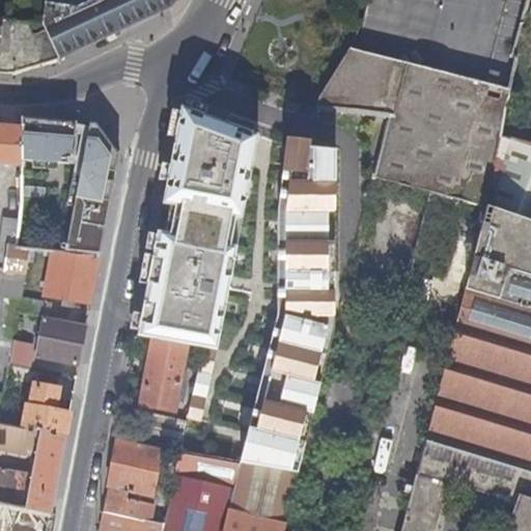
[(33,23),(10,22),(8,53),(9,74),(12,75),(62,59),(171,9),(176,0),(48,0),(45,23),(43,23),(46,29),(36,35),(32,34),(33,23)]
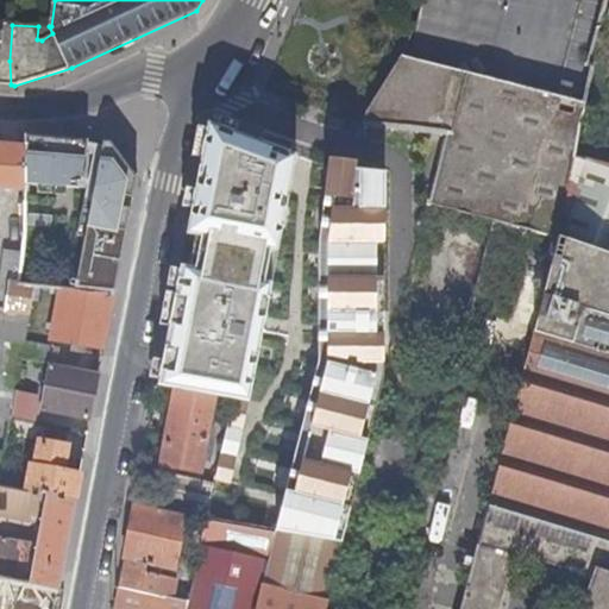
[(0,83),(11,85),(10,61),(12,25),(12,24),(0,22),(0,83)]
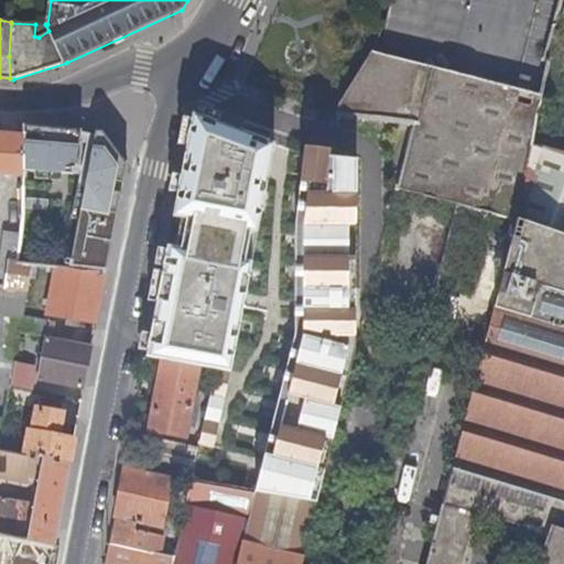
[(369,56),(338,105),(337,114),(414,122),(426,65),(372,52),(369,56)]
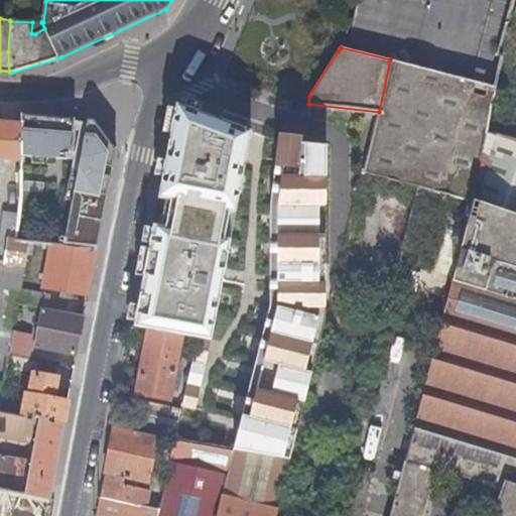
[(379,112),(365,170),(422,185),(473,201),(490,135),(494,102),(496,88),(390,59),(379,112)]
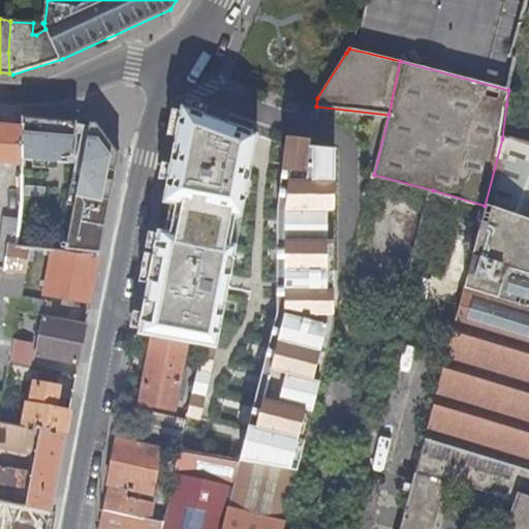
[(172,113),(158,207),(173,208),(168,236),(156,235),(145,235),(134,288),(145,289),(137,316),(129,316),(128,333),(134,333),(135,338),(152,343),(186,349),(213,353),(234,251),(226,249),(230,220),(240,223),(254,137),(178,110),(172,113)]
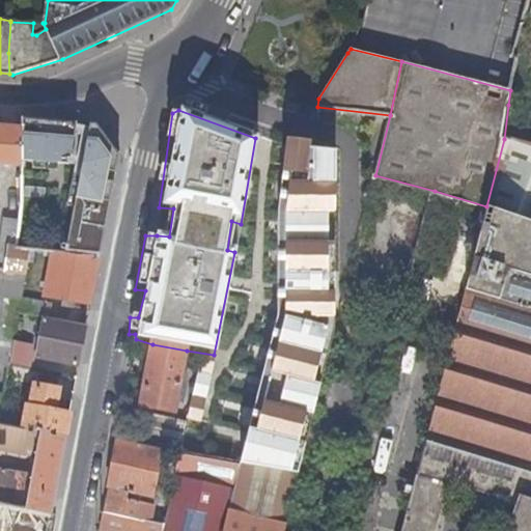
[(95,121),(23,118),(23,160),(64,160),(59,252),(102,257),(121,158),(95,121)]
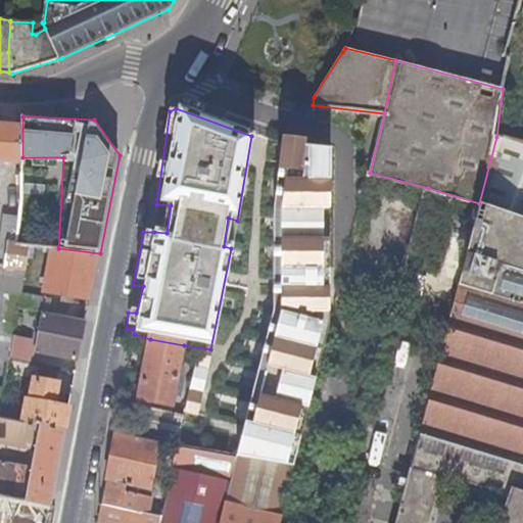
[(0,418),(2,419),(6,391),(0,389),(0,161),(22,164),(22,161),(22,157),(24,126),(21,126),(0,124),(0,418)]
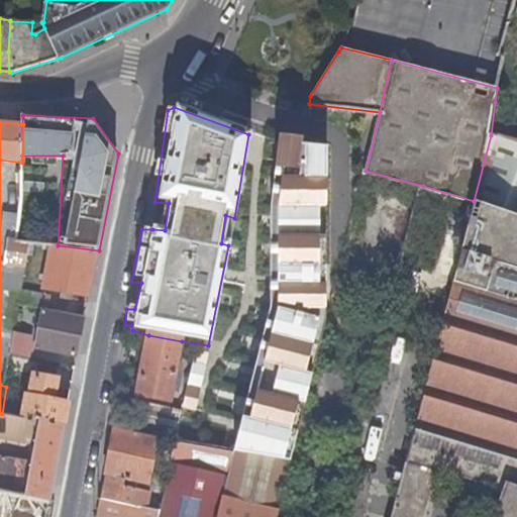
[(301,132),(278,130),(269,136),(265,171),(273,172),(268,213),(267,312),(228,454),(226,462),(285,471),(297,411),(310,409),(316,382),(307,379),(329,324),(329,289),(323,289),(321,212),(327,212),(323,149),(300,148),(301,132)]
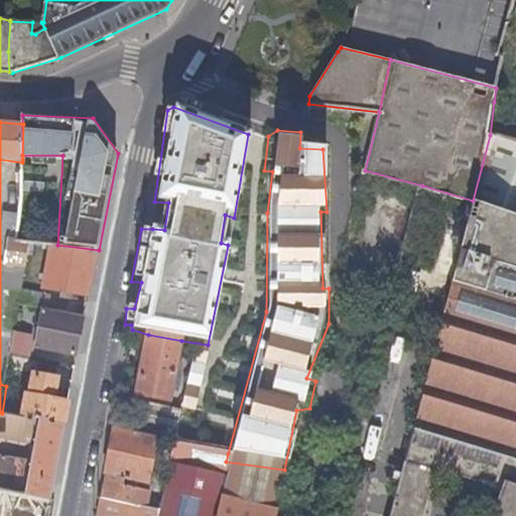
[(515,141),(490,135),(473,201),(474,202),(515,215),(515,141)]
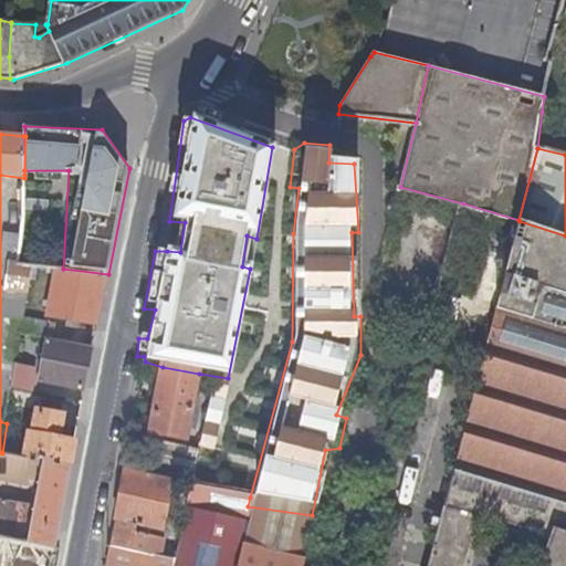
[(519,220),(463,203),(433,314),(491,329),(495,310),(519,220)]
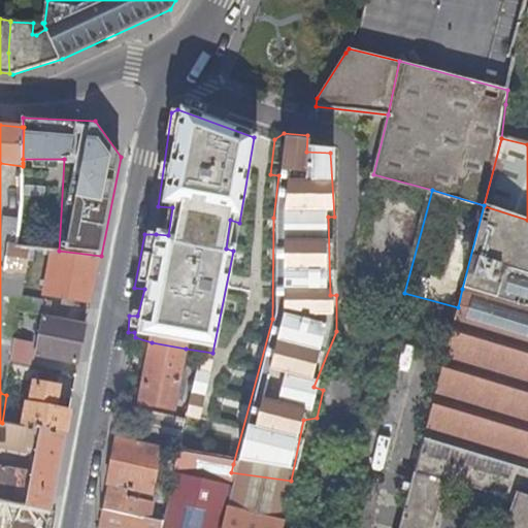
[(462,289),(458,307),(452,331),(400,527),(435,527),(448,481),(461,485),(456,503),(471,507),(476,490),(513,501),(502,527),(527,527),(527,220),(485,206),(464,289),(462,289)]
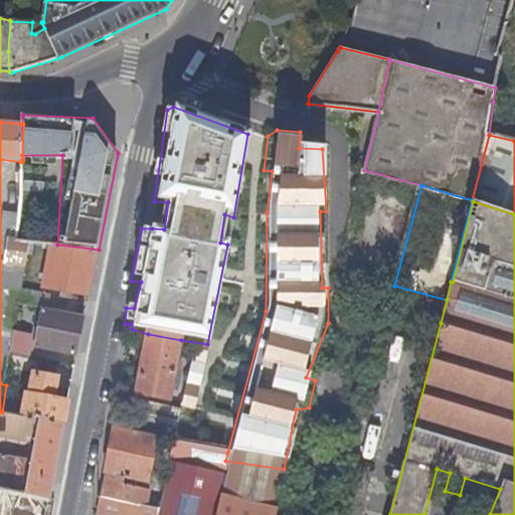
[(0,354),(11,356),(12,352),(15,332),(20,304),(22,289),(31,241),(17,239),(20,213),(6,211),(0,261),(0,354)]
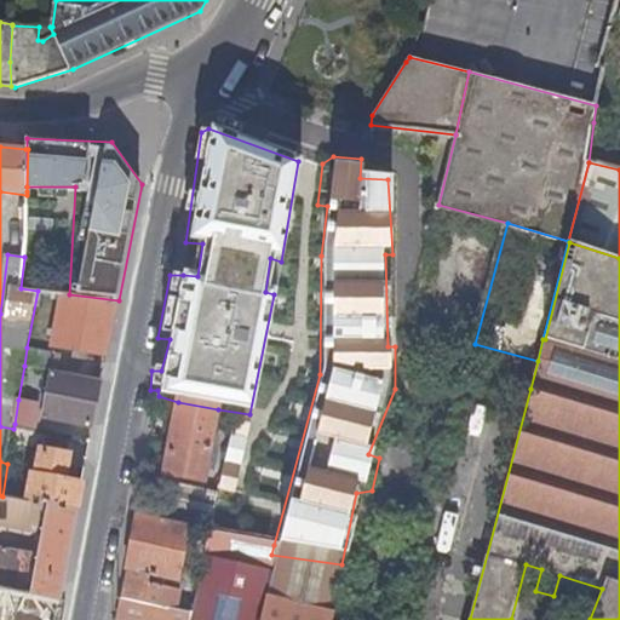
[(69,294),(64,294),(55,345),(72,349),(79,350),(89,351),(108,356),(119,300),(69,294)]
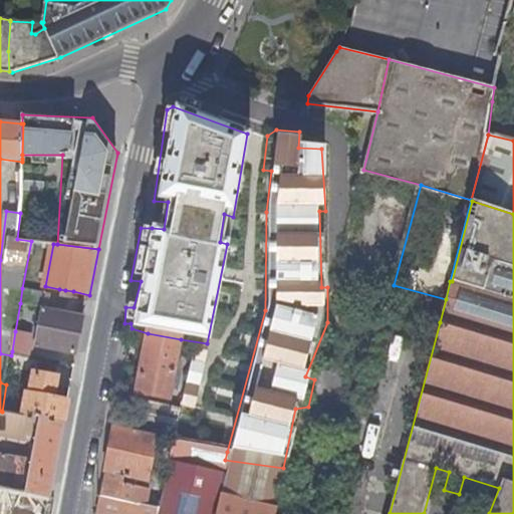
[(53,294),(27,289),(25,303),(44,307),(50,308),(53,294)]
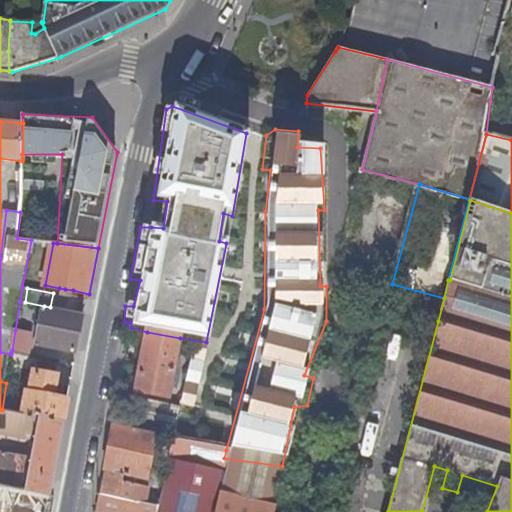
[(37,345),(78,353),(85,314),(50,307),(44,306),(39,334),(37,345)]
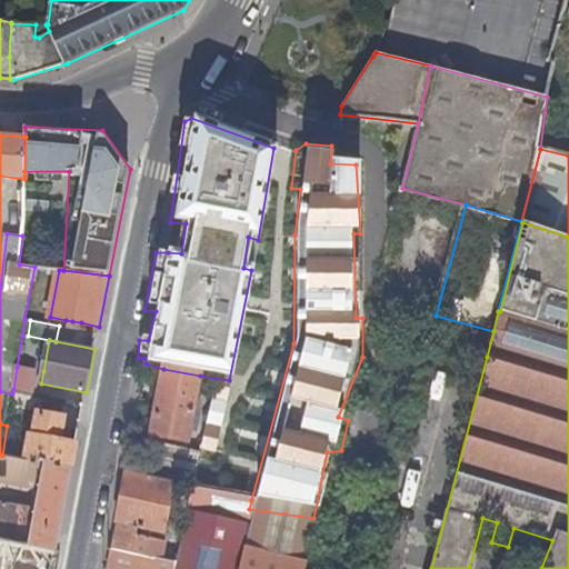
[(17,367),(13,389),(39,395),(41,383),(43,371),(17,367)]
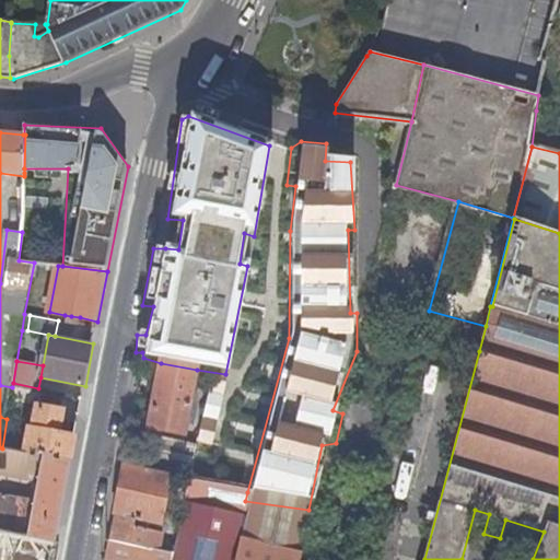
[(197,370),(161,363),(149,428),(186,434),(197,370)]
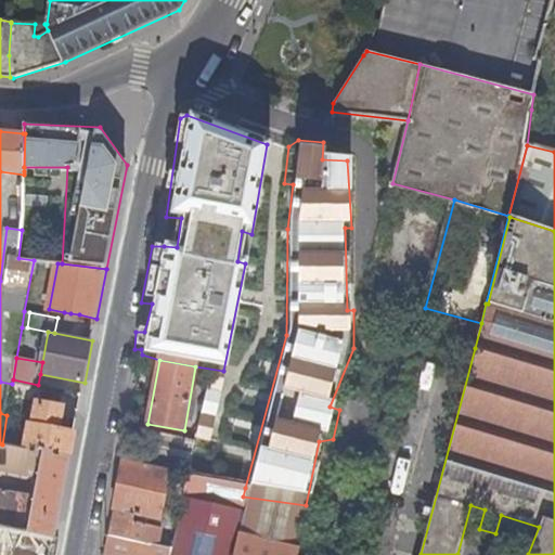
[(201,389),(195,438),(213,440),(219,391),(201,389)]
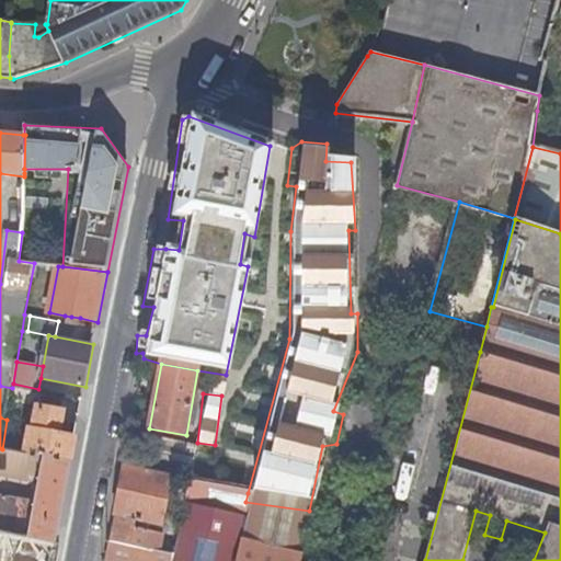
[(31,430),(26,454),(43,457),(71,464),(76,438),(66,436),(59,435),(61,427),(65,413),(39,408),(35,431),(31,430)]
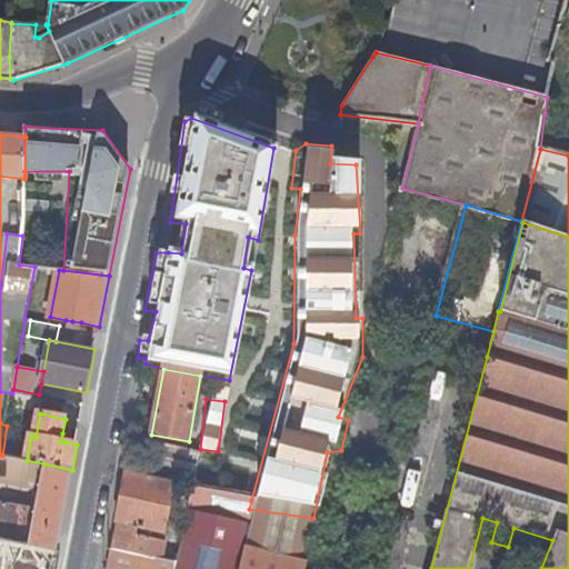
[(173,481),(192,485),(199,451),(168,445),(161,478),(173,481)]
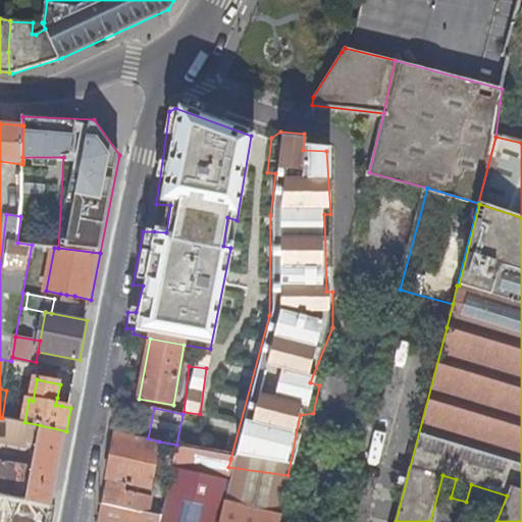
[(0,442),(35,451),(32,468),(0,461),(0,497),(11,500),(51,507),(66,431),(40,425),(24,422),(2,418),(0,417),(0,442)]
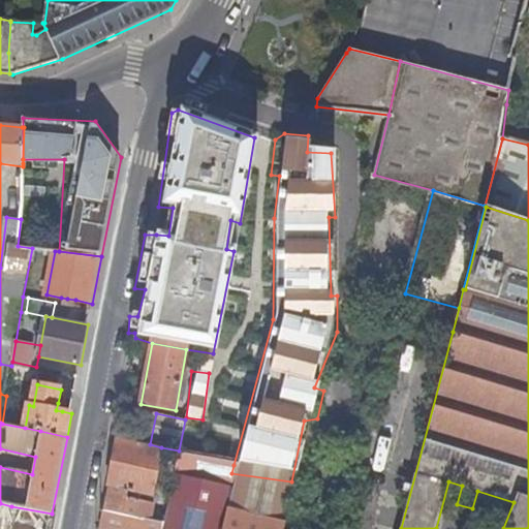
[(164,523),(165,515),(152,511),(154,503),(132,498),(134,491),(152,494),(161,447),(150,444),(118,437),(104,510),(164,523)]
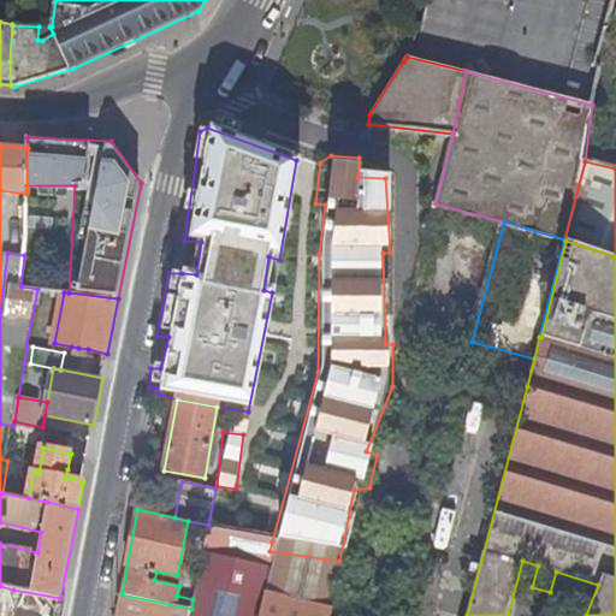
[(272,542),(209,532),(193,599),(191,609),(189,615),(255,615),(270,551),(272,542)]
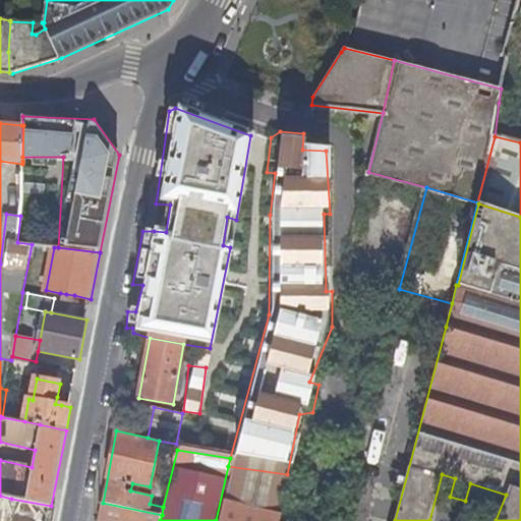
[(277,520),(287,474),(228,466),(216,520),(277,520)]
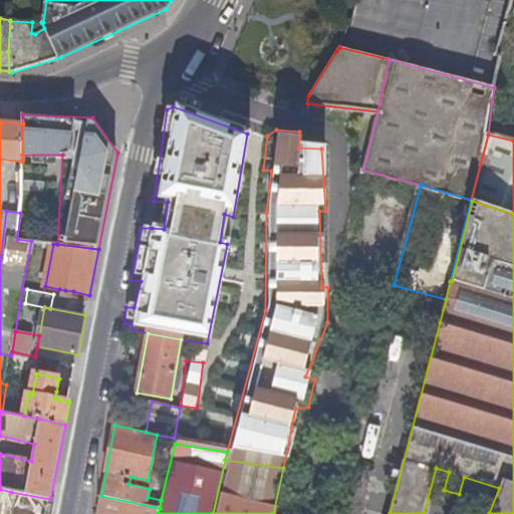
[(158,513),(160,508),(101,496),(97,513),(158,513)]
